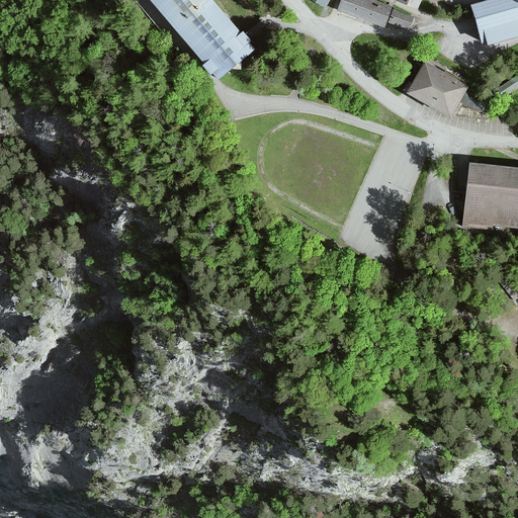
[(255,51),(212,0),(150,0),(219,81),(255,51)]
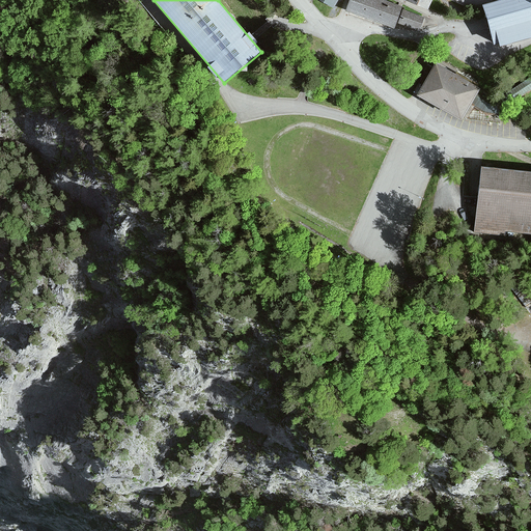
[(337,0),(316,0),(332,8),(337,0)]
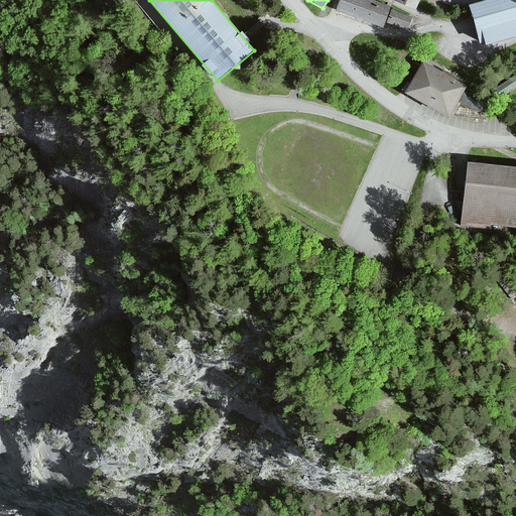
[(376,0),(338,0),(336,10),(385,27),(387,20),(408,26),(411,16),(392,10),(394,5),(376,0)]
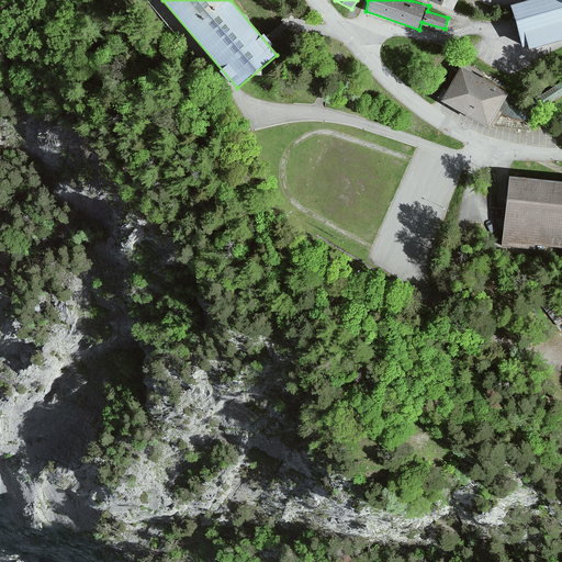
[(458,0),(429,0),(429,1),(453,11),(458,0)]
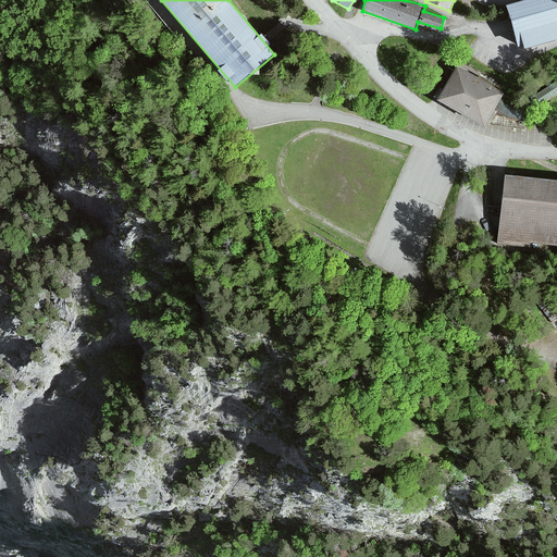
[(556,0),(525,0),(506,5),(518,47),(556,36),(556,0)]
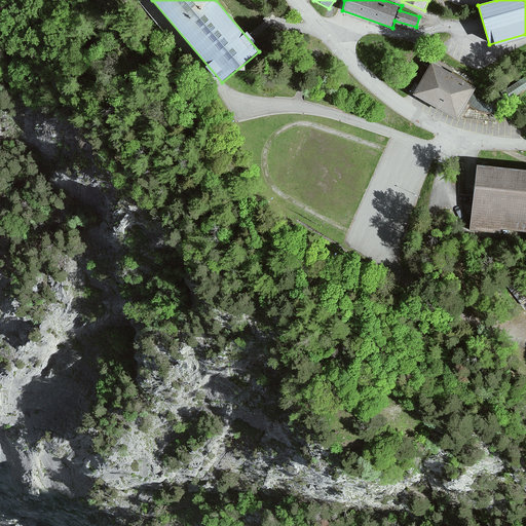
[(474,88),(431,65),(414,96),(456,119),(474,88)]
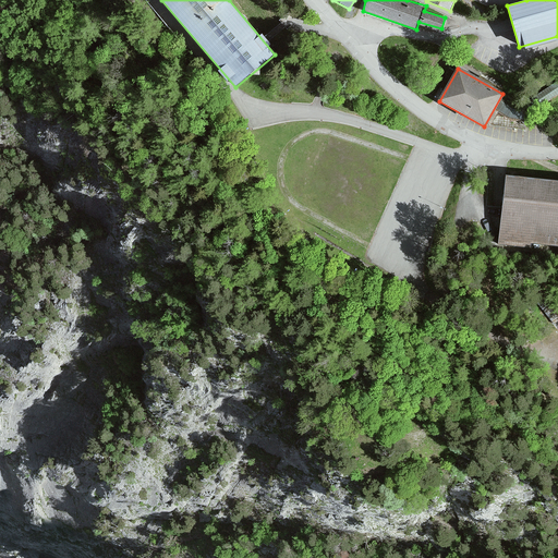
[(557,182),(507,178),(500,243),(557,249),(557,182)]
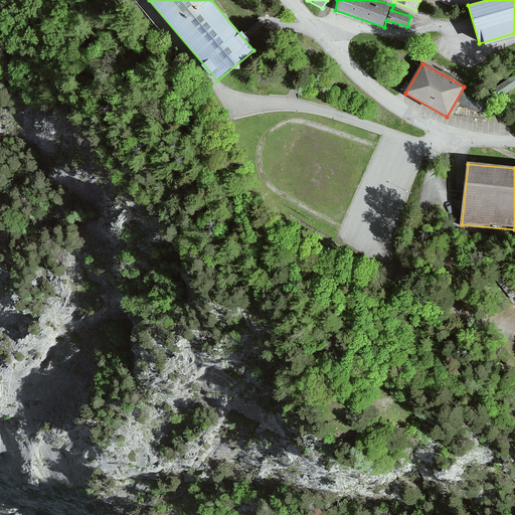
All buildings are outlined.
